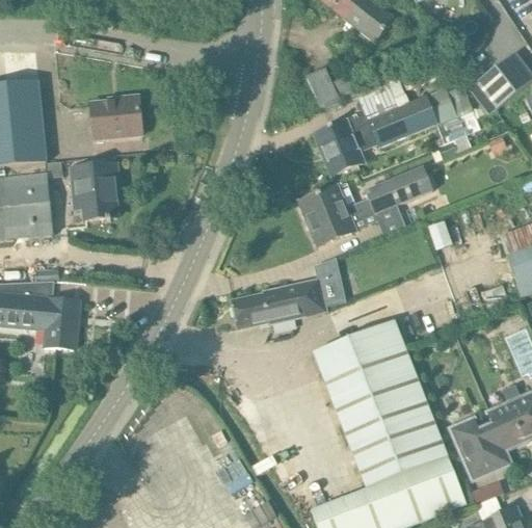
[(322,0),(375,41),(394,17),(373,0),(322,0)]
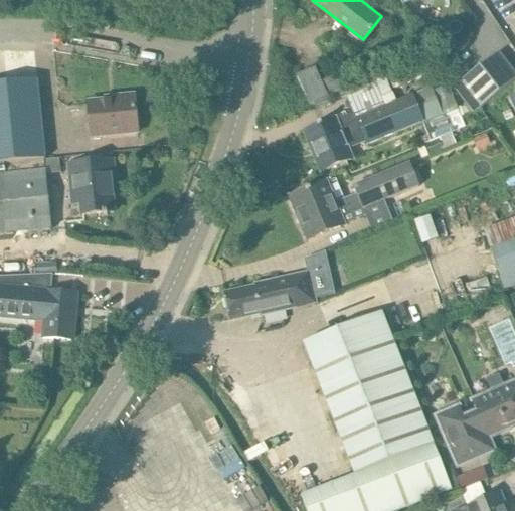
[(481,105),(514,77),(514,68),(499,48),(461,78),(481,105)]
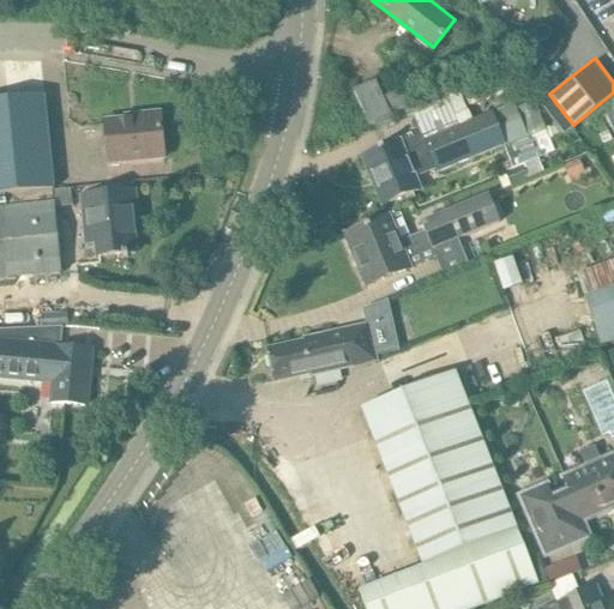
[(383,90),(375,77),(354,88),(371,126),(431,97),(419,73),(383,90)]
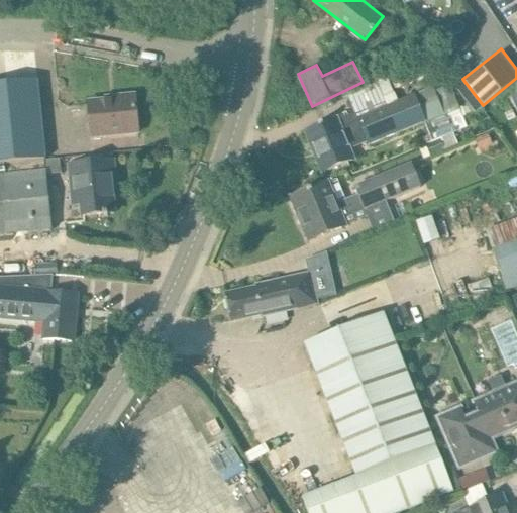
[(0,161),(43,157),(46,157),(38,77),(0,80),(0,161)]
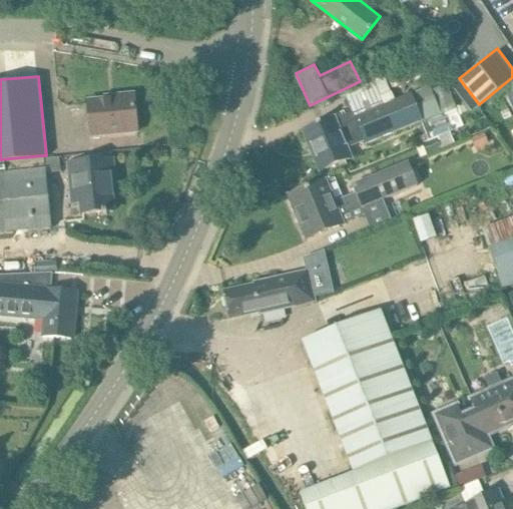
[(463,122),(446,81),(430,88),(428,83),(355,114),(353,108),(345,111),(343,108),(332,113),(333,116),(303,128),(320,168),(351,154),(347,146),(364,139),(366,141),(422,118),(429,136),(437,133),(437,135),(441,145),(454,140),(449,128),(463,122)]
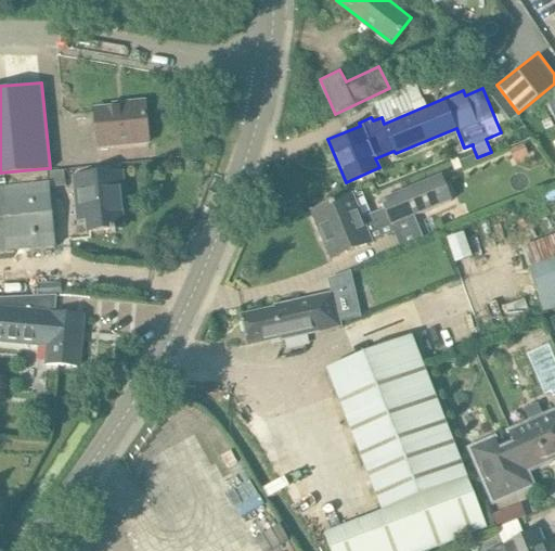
[(144,101),(95,105),(99,144),(149,140),(144,101)]
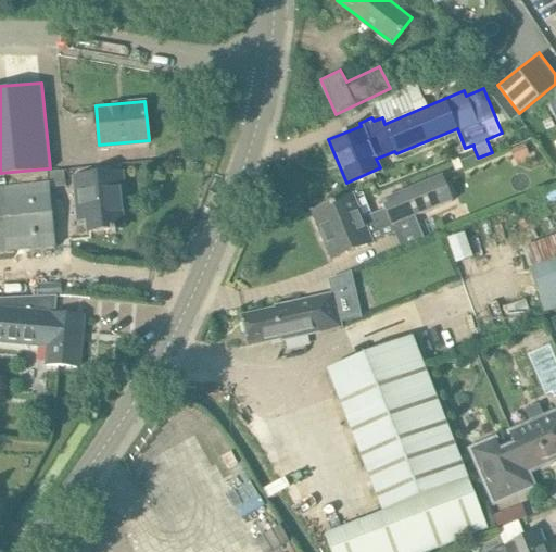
[(529,153),(525,141),(510,147),(516,159),(529,153)]
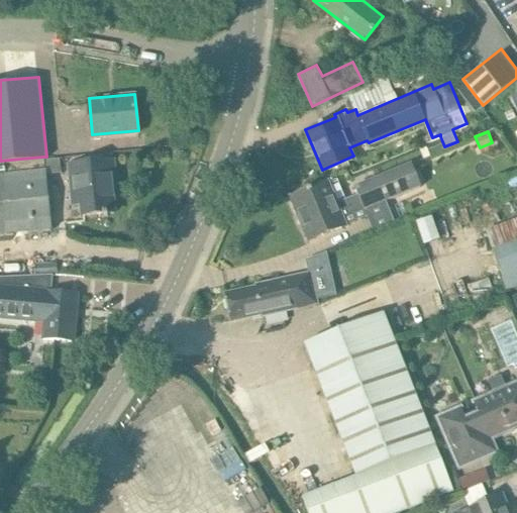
[(430,152),(444,146),(440,136),(426,142),(430,152)]
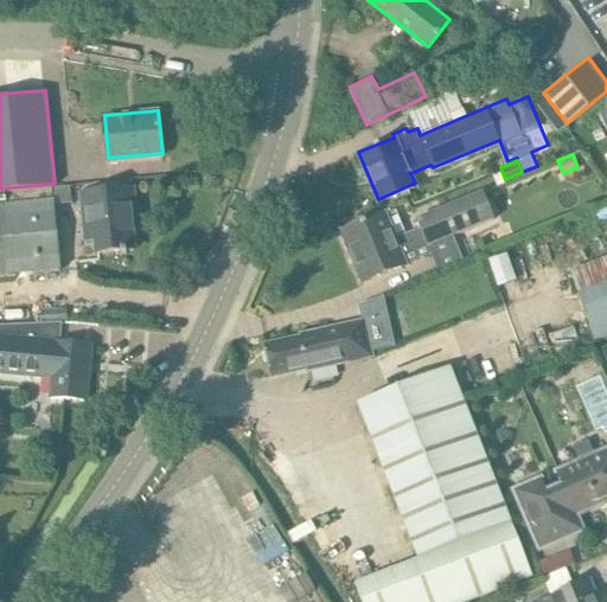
[(51,184),(0,189),(0,273),(62,267),(55,197),(52,197),(51,184)]
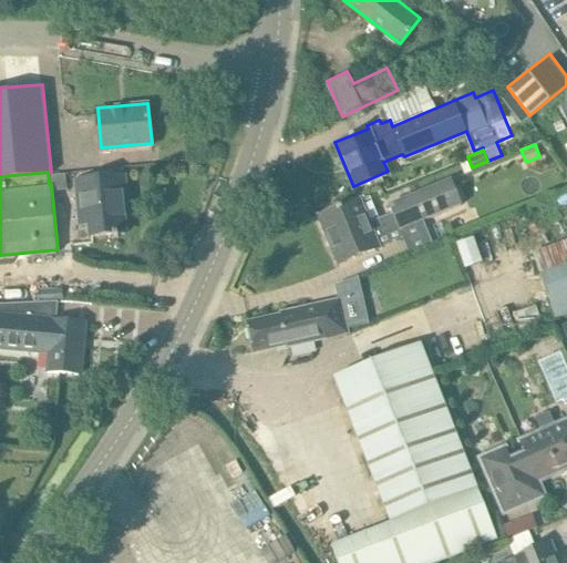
[(124,173),(75,178),(80,222),(88,221),(89,234),(126,231),(123,197),(126,197),(124,173)]
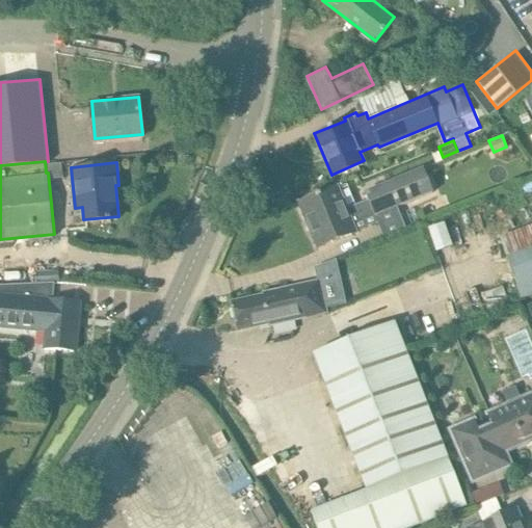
[(355,230),(352,222),(432,189),(423,165),(364,190),(368,199),(346,207),(337,185),(299,201),(318,245),(355,230)]
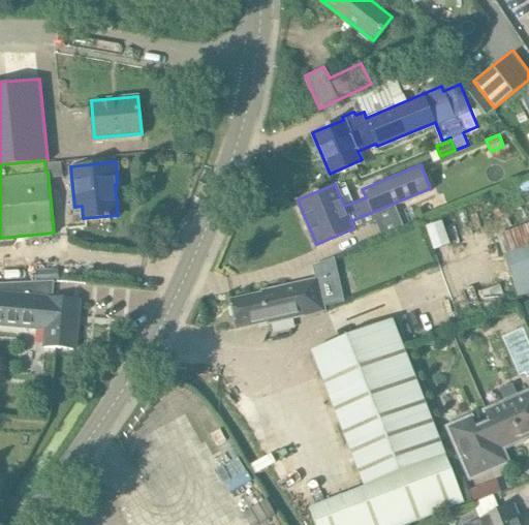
[(528,289),(528,220),(497,232),(519,294),(528,289)]
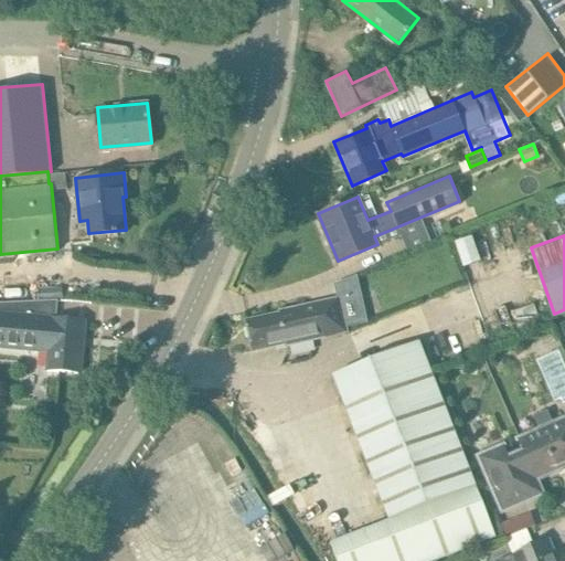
[(338,297),(359,293),(359,292),(354,273),(334,281),(338,295),(338,297)]
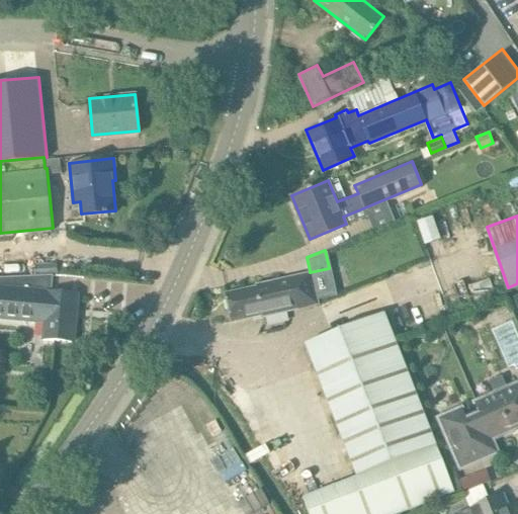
[(57,261),(34,262),(35,273),(57,272),(57,261)]
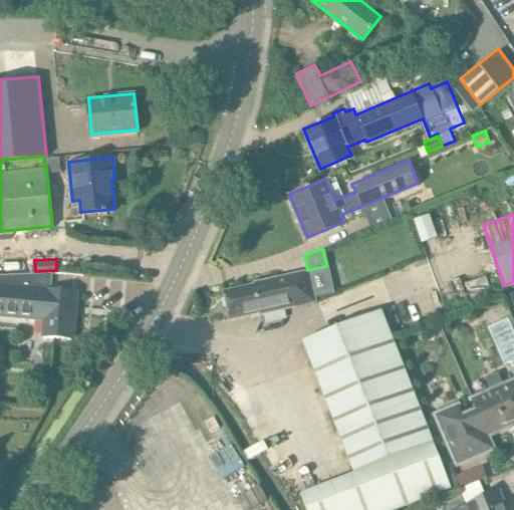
[(307,270),(288,274),(288,273),(253,280),(253,282),(224,289),(230,316),(260,309),(260,311),(294,303),(293,299),(313,295),(307,270)]
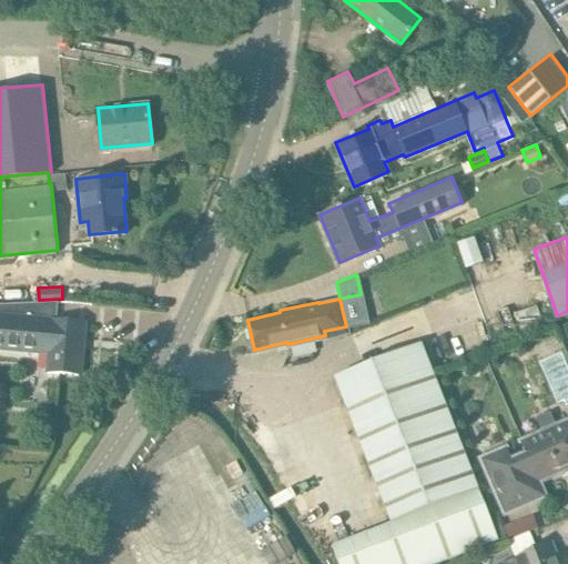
[(0,349),(48,353),(47,370),(81,372),(85,320),(57,318),(58,300),(0,301),(0,349)]
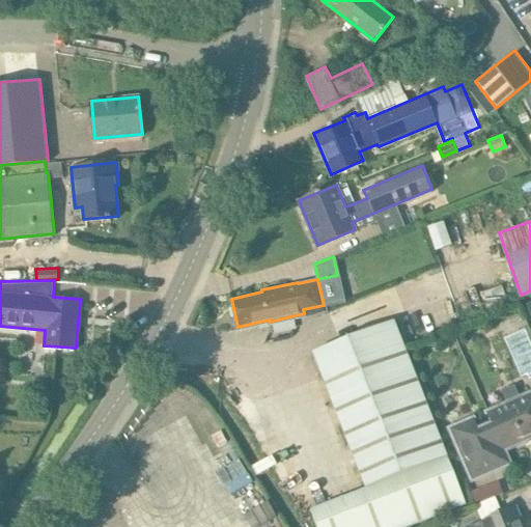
[(421,389),(407,351),(394,320),(312,351),(365,486),(310,506),(317,526),(401,526),(466,502),(447,453),(446,453),(421,389)]
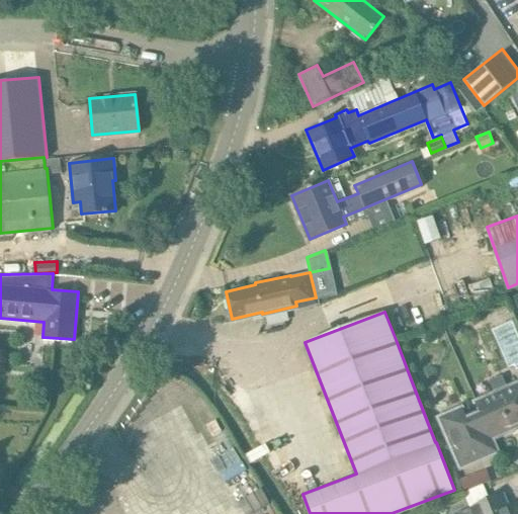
[(517,381),(507,387),(501,374),(489,379),(494,393),(473,401),(478,411),(465,416),(461,406),(439,416),(460,464),(496,449),(490,436),(517,424),(517,381)]
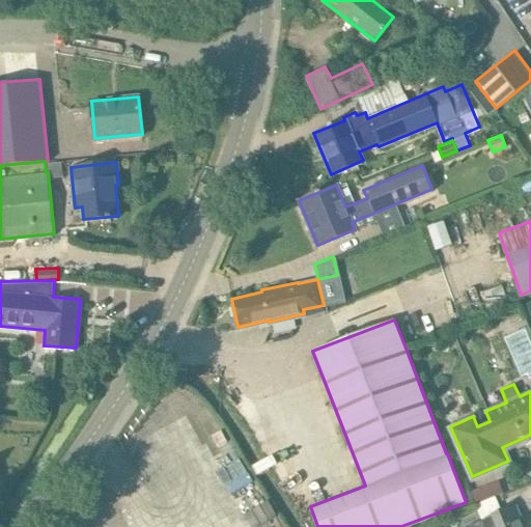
[(235,440),(211,449),(242,526),(246,526),(268,519),(235,440)]
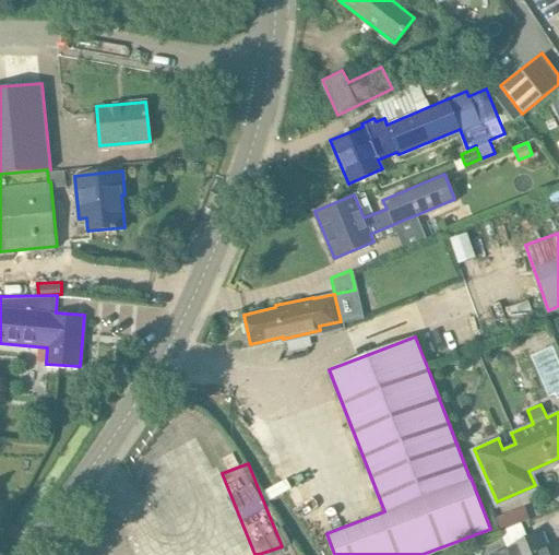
[(551,554),(542,531),(492,553),(492,554),(551,554)]
